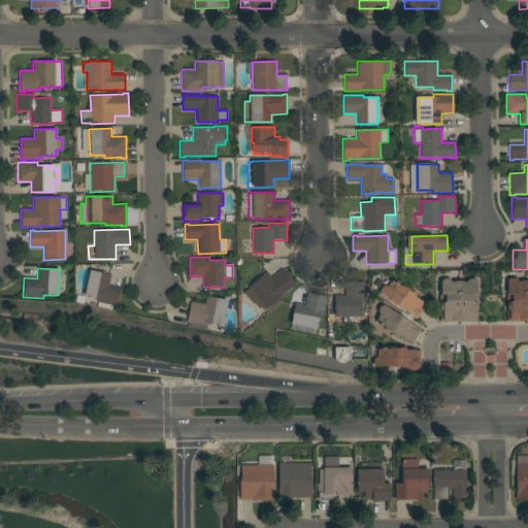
[(266,272),(271,278),(283,269),(296,286),(292,289),(292,288),(266,308),(258,299),(253,304),(243,292),(266,272)]
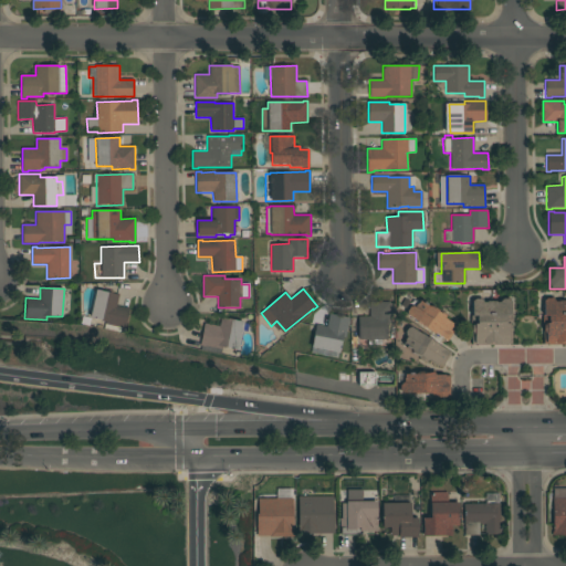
[(116,306),(128,308),(125,328),(105,324),(105,321),(90,317),(95,290),(118,295),(116,306)]
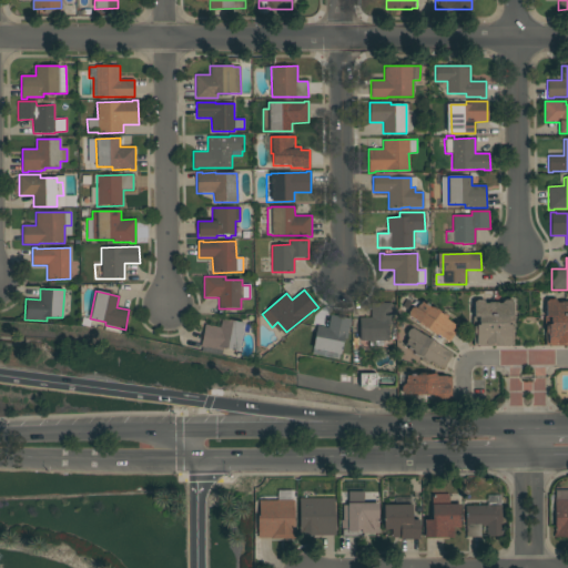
[(475,302),(476,301),(483,301),(484,302),(485,302),(485,303),(488,303),(498,303),(498,304),(501,304),(501,302),(503,302),(505,300),(510,300),(511,302),(513,302),(513,317),(514,317),(514,325),(513,325),(513,333),(514,333),(514,345),(508,345),(508,346),(479,346),(474,346),(474,302),(475,302)]
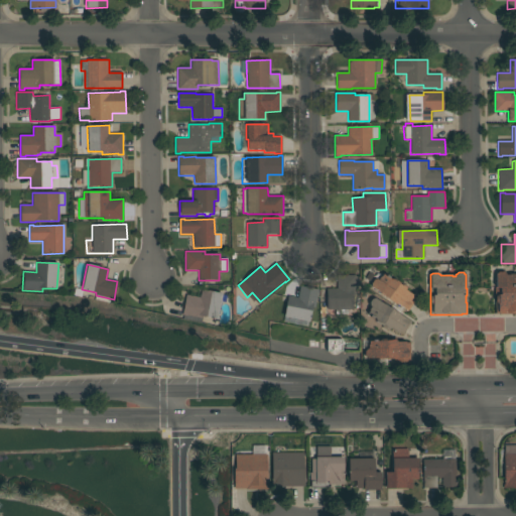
[(497,274),(498,272),(503,272),(505,274),(506,274),(506,275),(509,275),(509,274),(515,274),(515,314),(500,314),(500,313),(495,313),(495,288),(496,288),(496,274),(497,274)]
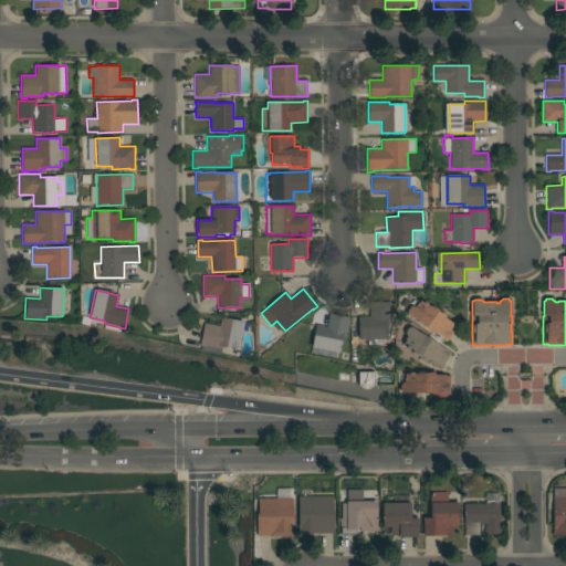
[(436,333),(435,334),(417,323),(417,322),(407,315),(407,312),(409,307),(412,306),(415,307),(417,303),(418,304),(420,301),(423,303),(423,302),(428,304),(427,305),(429,306),(446,316),(444,318),(453,324),(452,326),(456,329),(448,342),(436,333)]
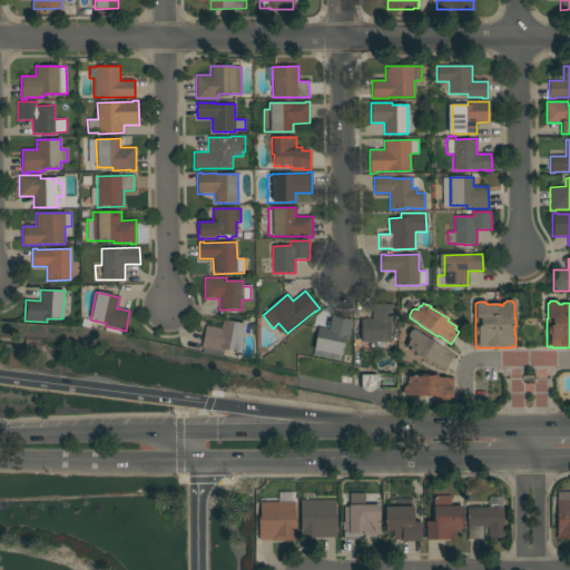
[(393,304),(393,306),(397,306),(396,321),(393,321),(393,325),(390,325),(390,342),(384,342),(384,347),(371,347),(371,342),(360,342),(360,318),(372,318),(372,304),(393,304)]
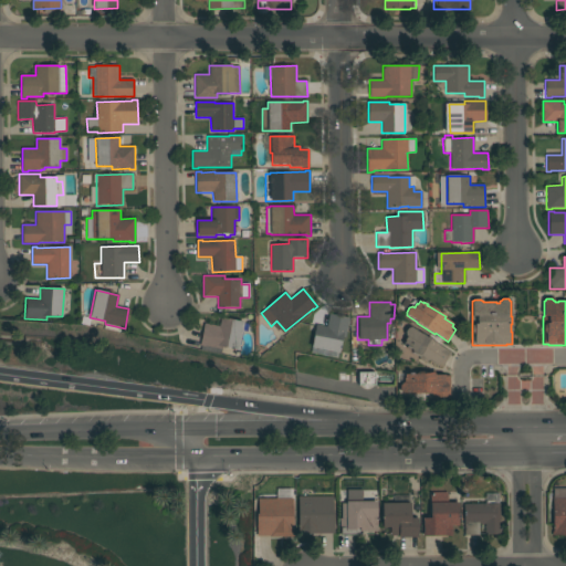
[(326,326),(329,314),(349,318),(345,338),(343,337),(339,354),(312,348),(316,325),(326,326)]
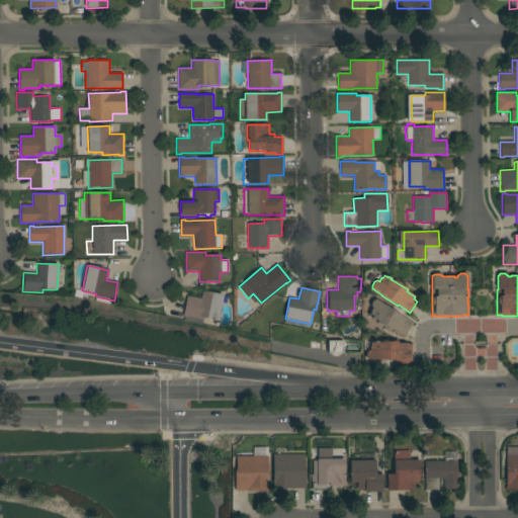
[(187,296),(200,298),(202,291),(223,295),(218,321),(203,318),(203,320),(202,324),(182,320),(187,296)]
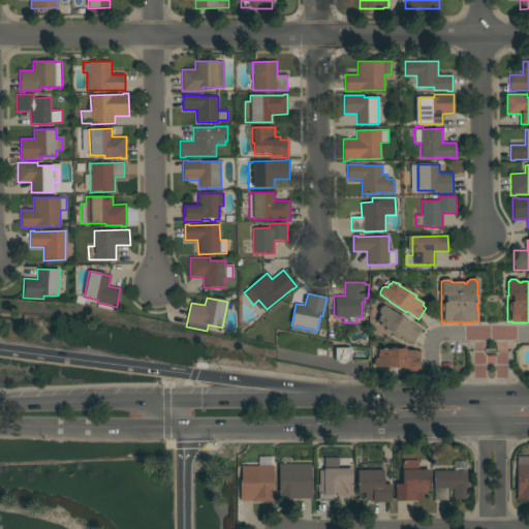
[(422,331),(414,342),(411,340),(410,341),(409,341),(409,342),(400,336),(399,338),(399,337),(393,334),(392,334),(385,330),(386,329),(384,328),(385,327),(377,321),(379,318),(378,317),(379,315),(380,316),(381,315),(379,314),(378,310),(380,307),(383,306),(422,331)]
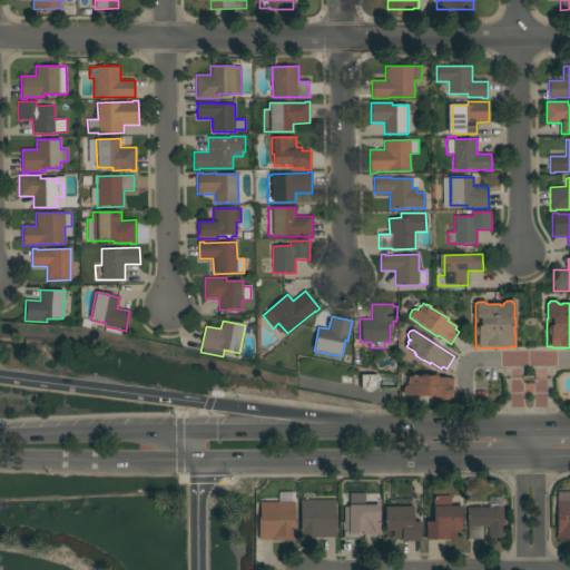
[(435,396),(416,396),(416,395),(404,396),(402,393),(402,389),(404,385),(406,385),(406,381),(408,381),(408,376),(430,376),(430,373),(436,373),(436,377),(449,377),(449,379),(453,379),(453,401),(435,401),(435,396)]
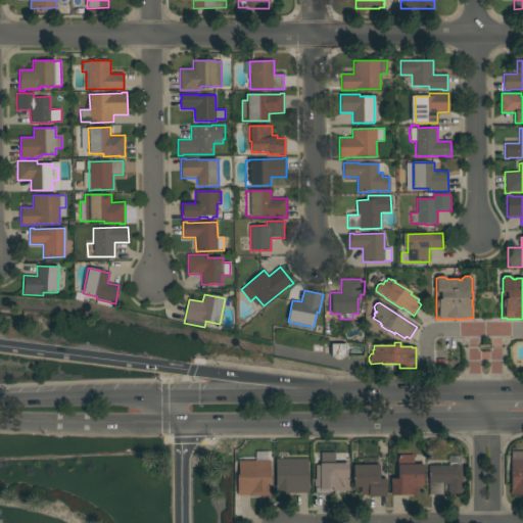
[(346,344),(346,357),(331,357),(331,344),(346,344)]
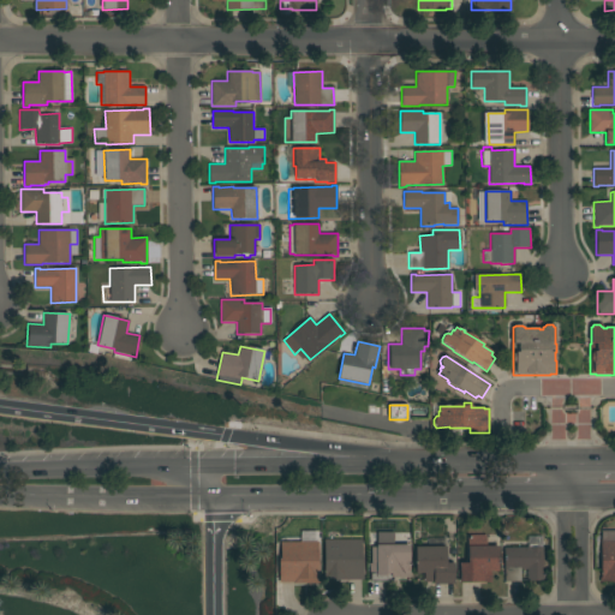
[(341,531),(342,539),(362,539),(362,557),(363,557),(364,580),(324,580),(323,539),(324,539),(324,531),(341,531)]
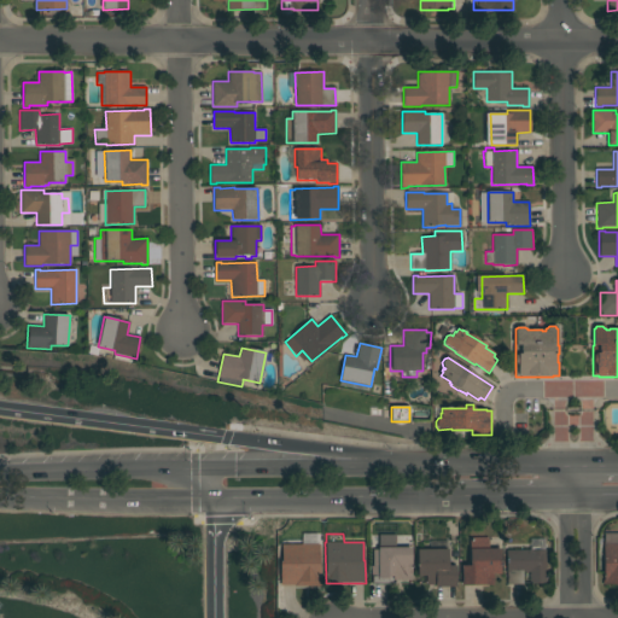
[(617,534),(617,584),(602,584),(602,581),(605,581),(605,534),(617,534)]
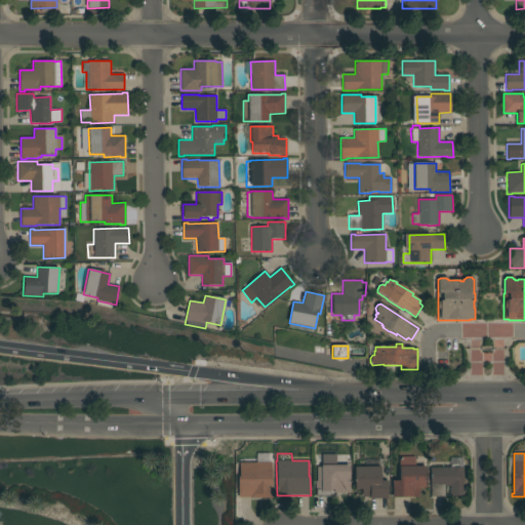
[(415,457),(415,467),(426,467),(426,488),(419,488),(419,498),(391,497),(391,495),(392,495),(393,481),(399,481),(399,457),(415,457)]
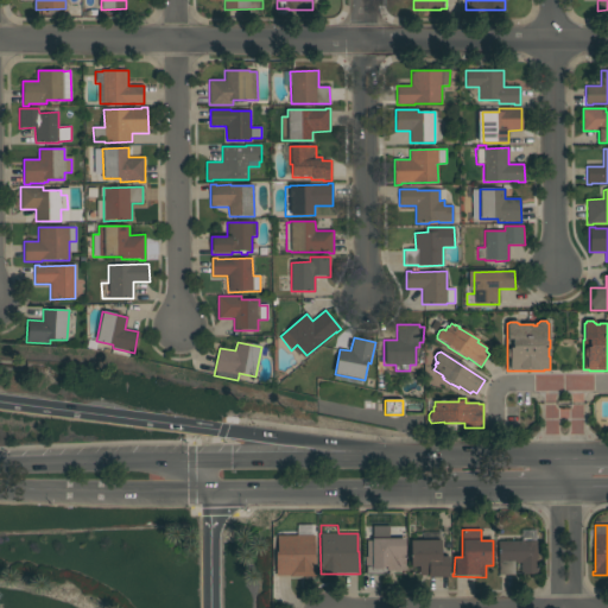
[(499,563),(499,542),(521,542),(521,530),(536,530),(536,542),(538,542),(538,574),(520,574),(520,563),(514,563),(514,575),(499,575),(499,563)]
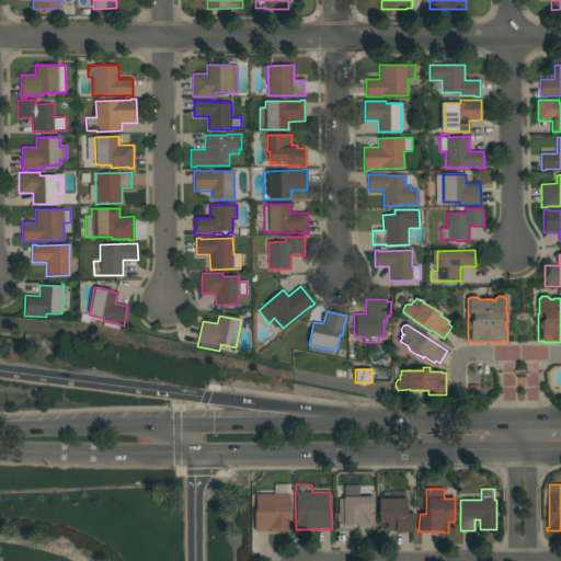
[(290,494),(290,528),(292,528),(292,533),(268,533),(268,531),(254,531),(254,511),(256,511),(255,494),(290,494)]
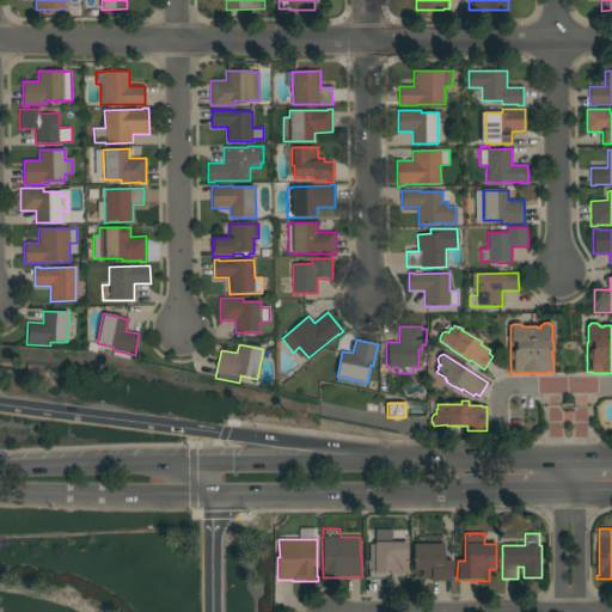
[(374,544),(374,543),(408,543),(408,575),(391,575),(391,580),(369,579),(369,571),(368,571),(368,561),(369,561),(369,544),(374,544)]
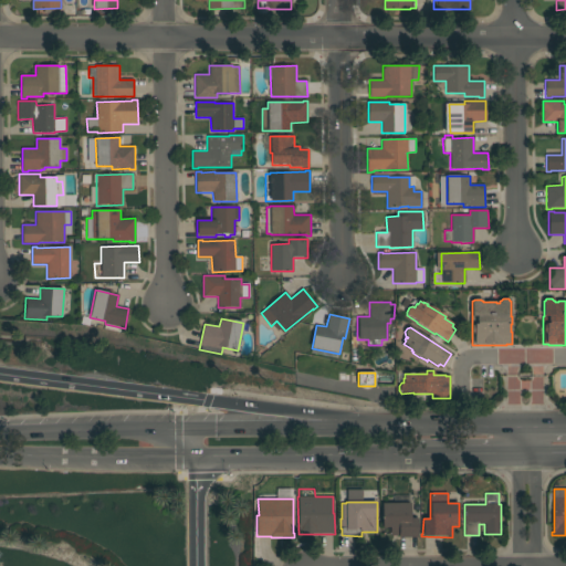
[(399,536),(390,536),(390,527),(383,527),(383,503),(410,503),(410,519),(418,519),(418,537),(399,538),(399,536)]
